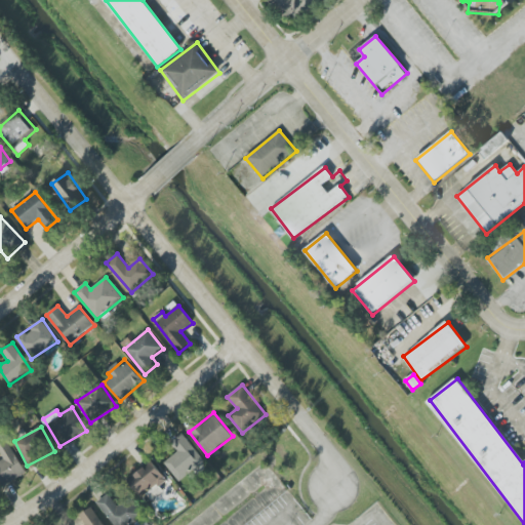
[(0,489),(27,473),(5,439),(0,442),(0,452),(4,459),(0,461),(0,489)]
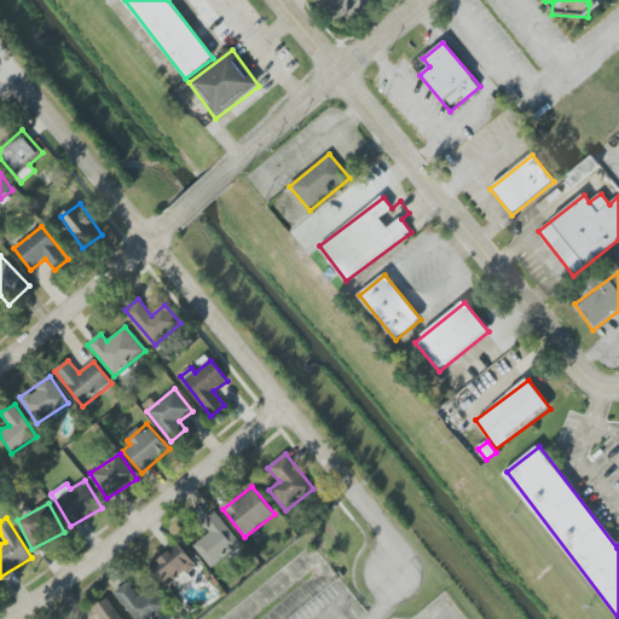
[(191,544),(212,566),(239,539),(219,518),(191,544)]
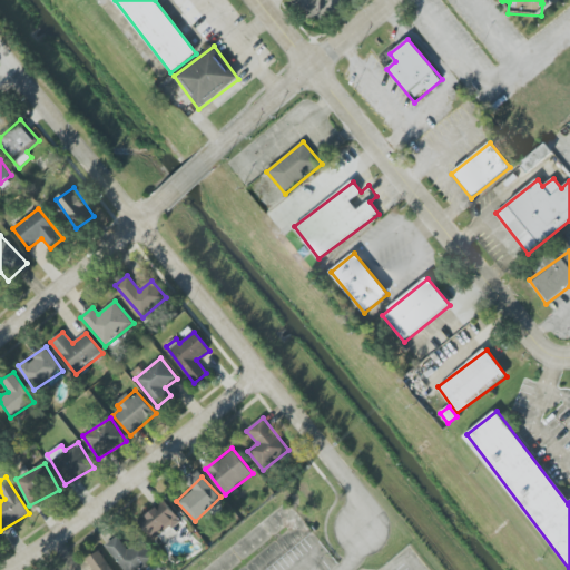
[(153,540),(180,520),(166,501),(138,521),(153,540)]
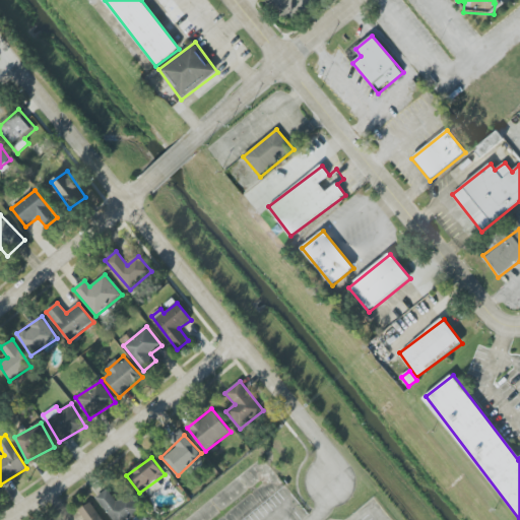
[(111,519),(116,519),(122,516),(124,519),(140,509),(130,493),(116,502),(108,490),(96,497),(111,519)]
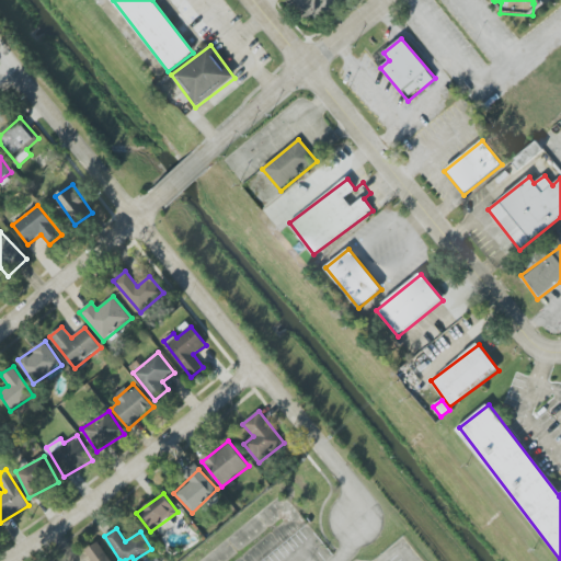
[(111,560),(98,541),(84,551),(91,560),(111,560)]
